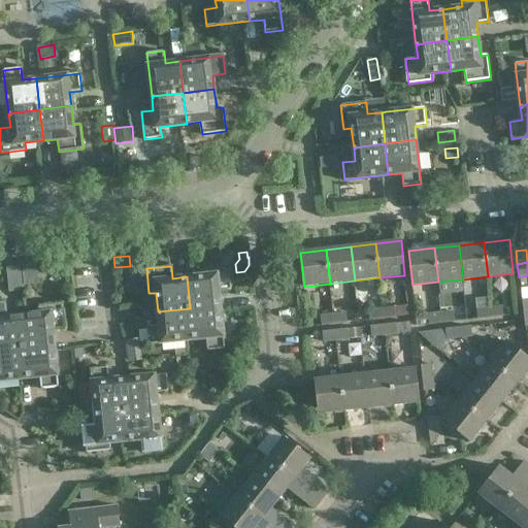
[(190,308),(221,305),(220,291),(231,290),(230,272),(187,276),(190,308)]
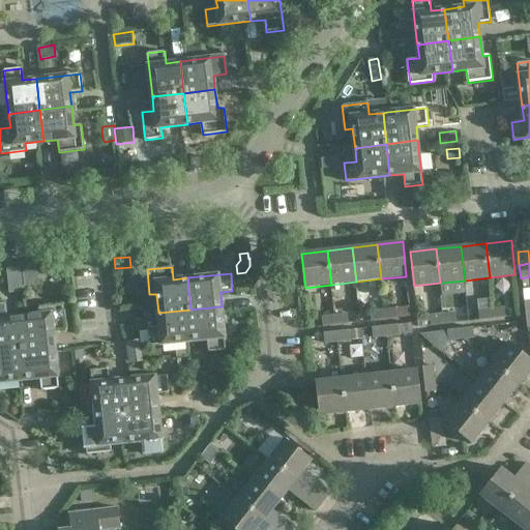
[(38,315),(20,317),(23,348),(55,345),(53,330),(65,329),(63,303),(37,306),(38,315)]
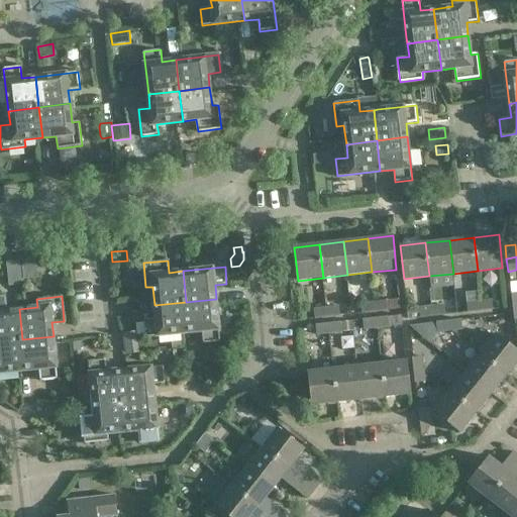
[(4,298),(0,298),(0,341),(22,339),(19,309),(6,310),(4,298)]
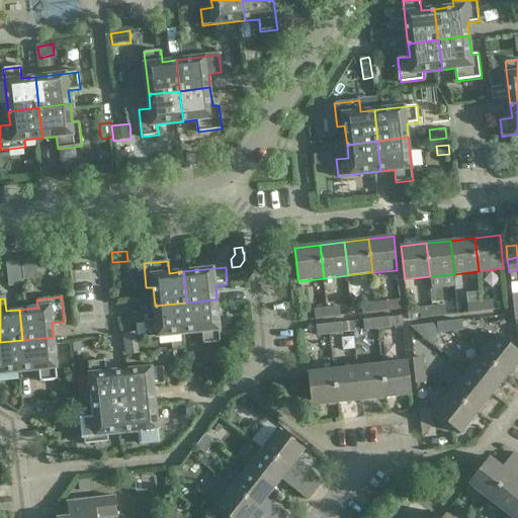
[(221,342),(217,299),(186,303),(189,333),(202,332),(203,344),(221,342)]
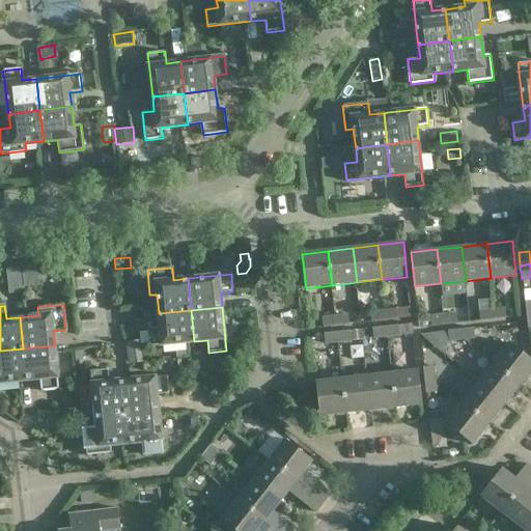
[(410,307),(396,309),(397,318),(411,317),(410,307)]
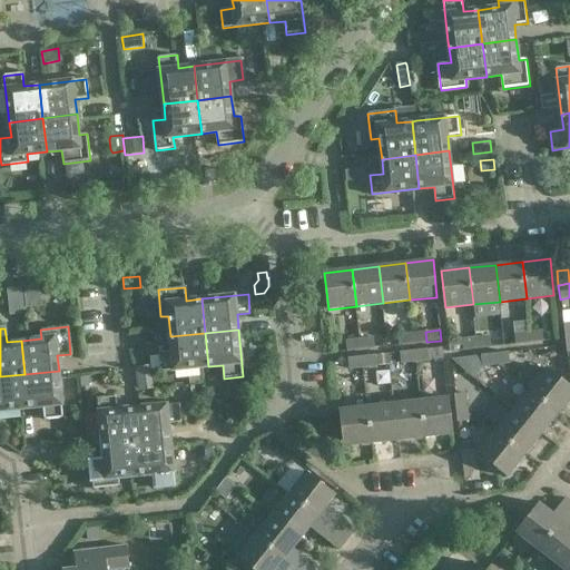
[(529,343),(543,342),(541,330),(528,332),(529,343)]
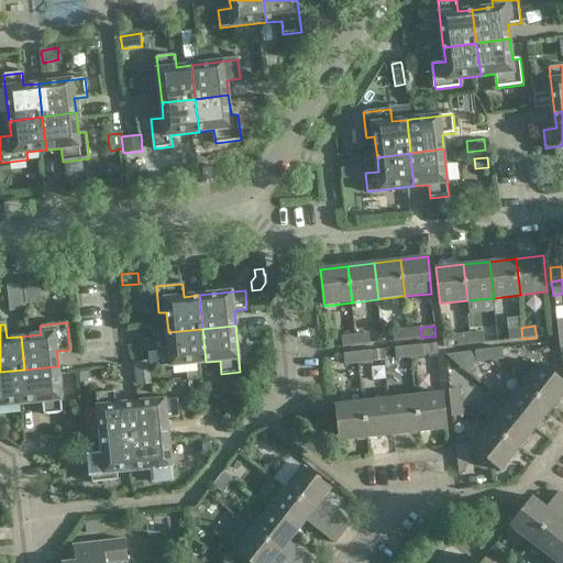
[(420,327),(406,329),(407,340),(421,339),(420,327)]
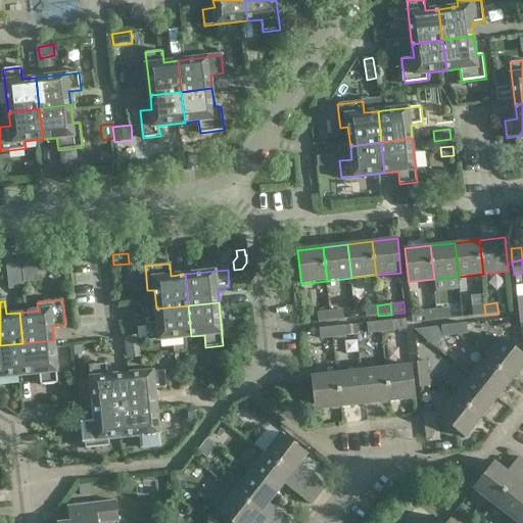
[(485,315),(484,304),(471,305),(472,316),(485,315)]
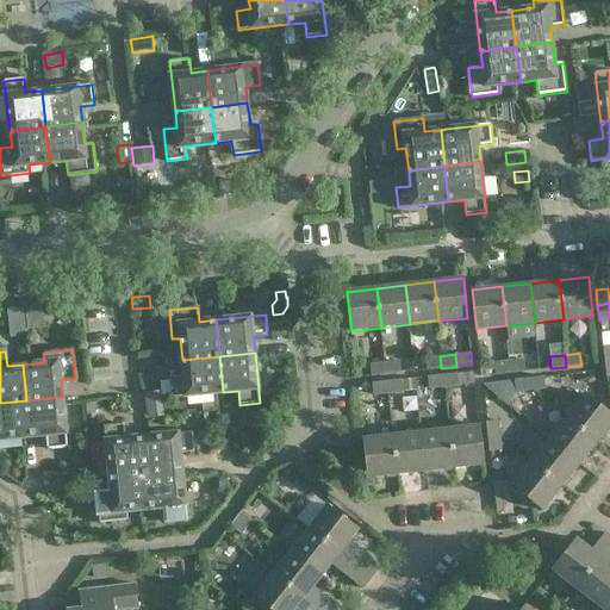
[(219,356),(182,360),(185,375),(169,377),(172,398),(223,392),(219,356)]
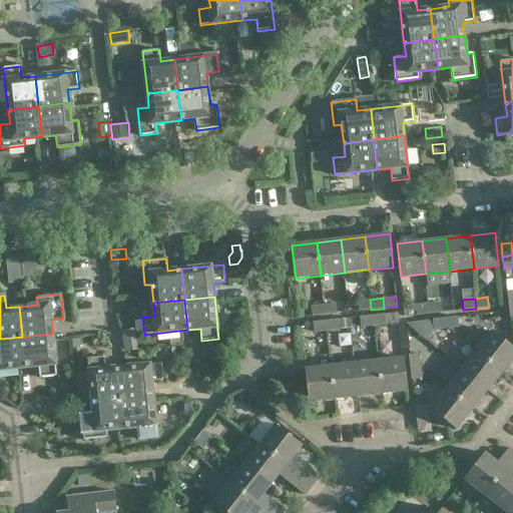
[(371,310),(370,300),(357,301),(358,312),(371,310)]
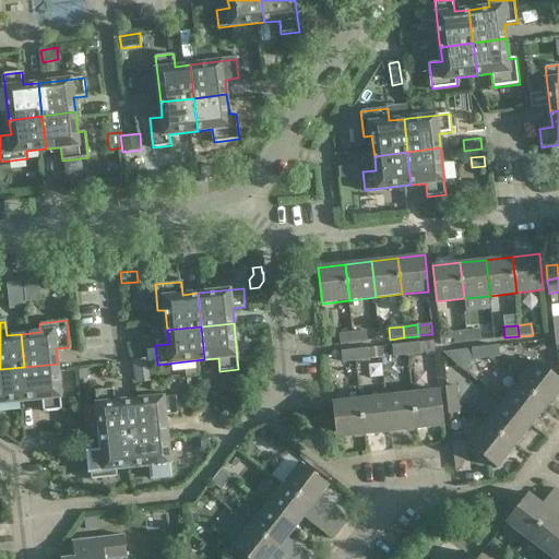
[(480,329),(466,330),(467,342),(482,341),(480,329)]
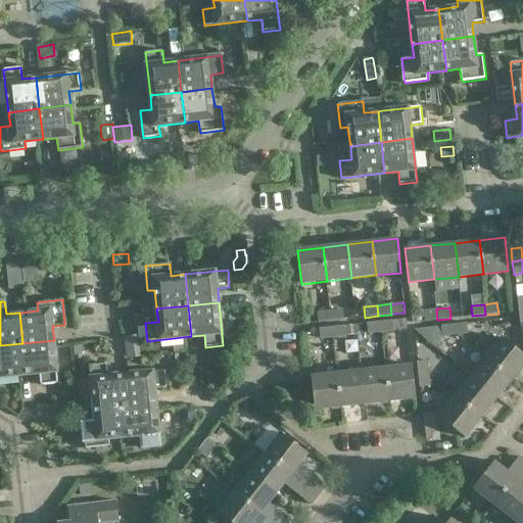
[(437,320),(436,308),(411,312),(412,323),(424,322),(437,320)]
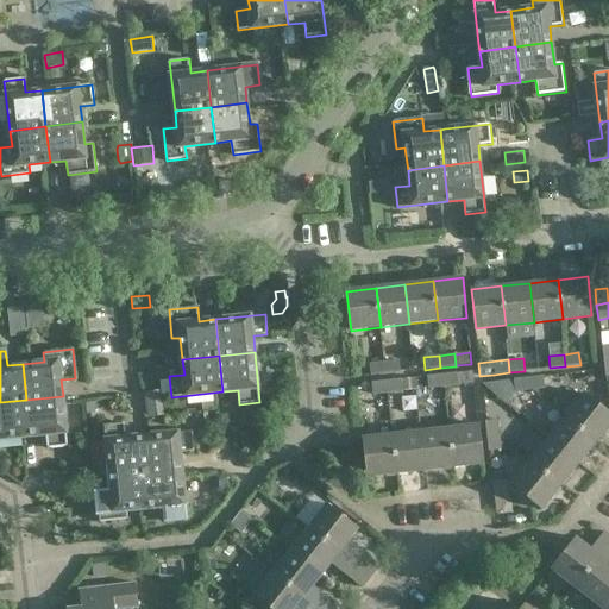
[(399,360),(384,362),(385,374),(400,372),(399,360)]
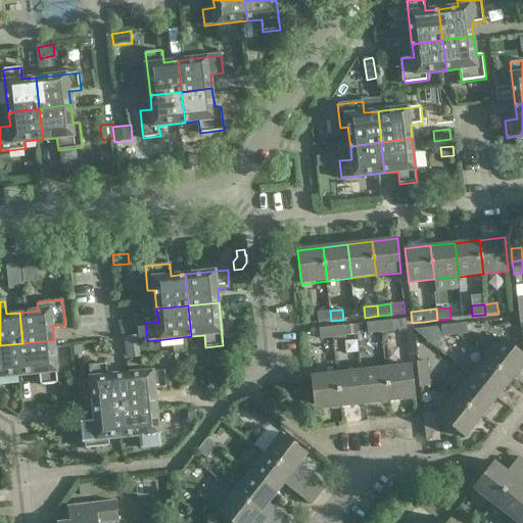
[(331,321),(330,311),(317,312),(318,322),(331,321)]
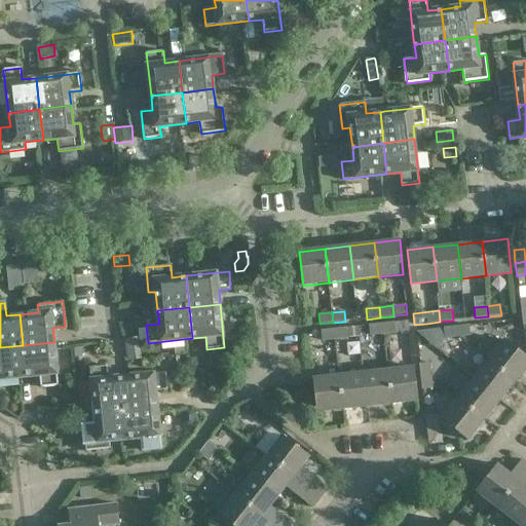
[(382,334),(396,333),(395,322),(381,323),(382,334)]
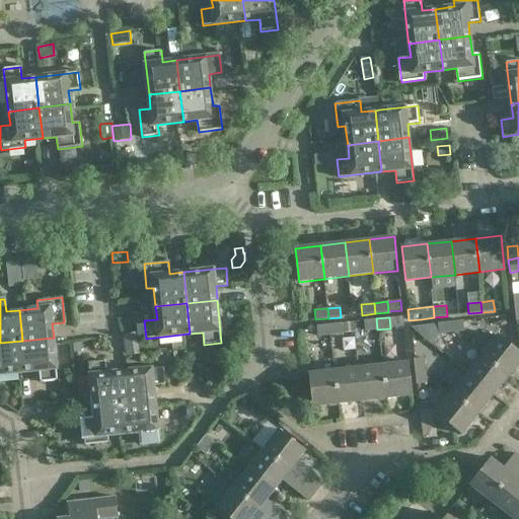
[(377,329),(376,318),(363,320),(365,330),(377,329)]
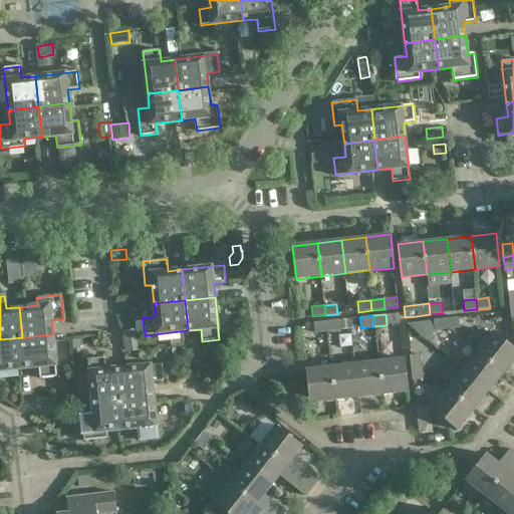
[(445,318),(447,329),(459,327),(458,317),(445,318)]
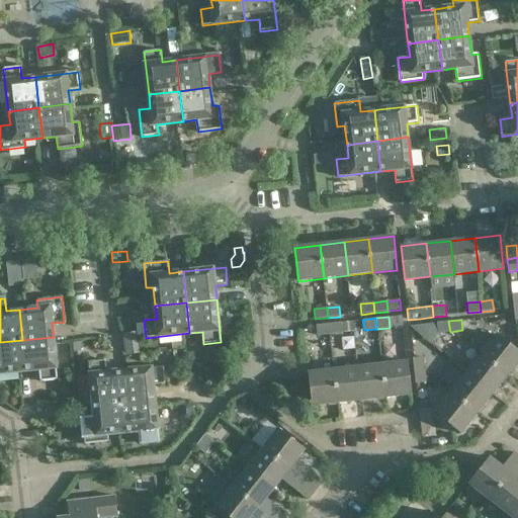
[(450,332),(448,321),(436,323),(437,333),(450,332)]
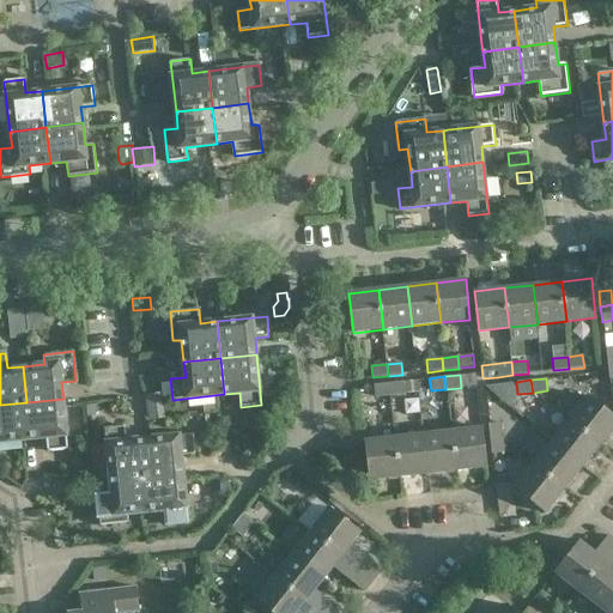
[(389,384),(390,395),(405,394),(404,382),(389,384)]
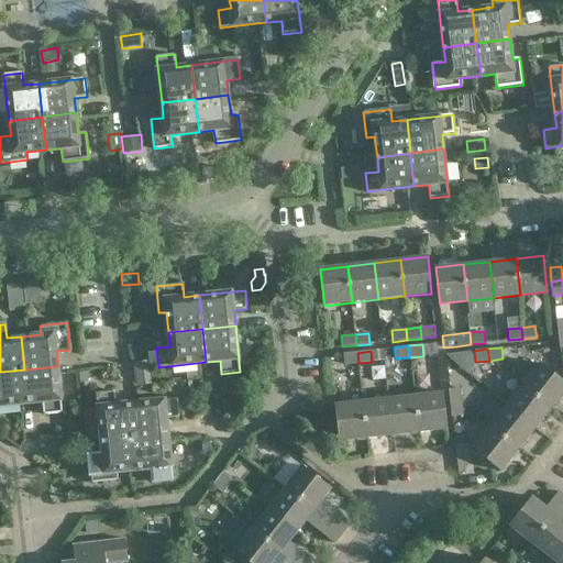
[(344,364),(359,363),(357,353),(343,354),(344,364)]
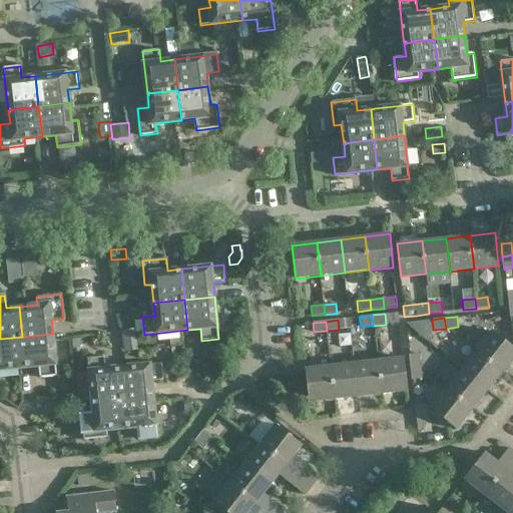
[(512,359),(512,348),(492,332),(476,351),(503,372),(512,359)]
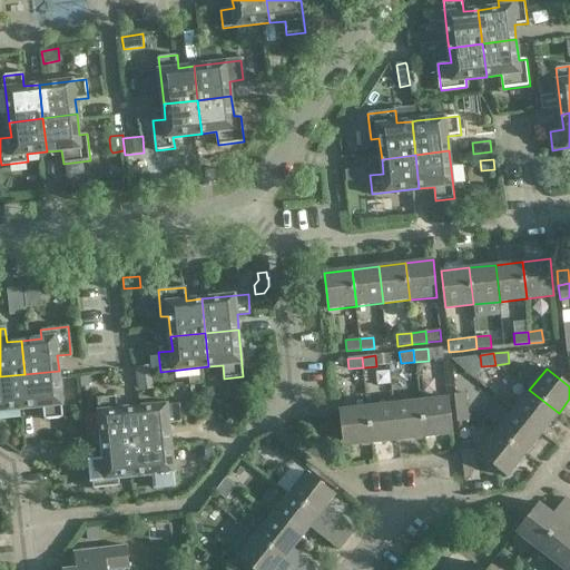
[(65,418),(59,371),(25,374),(29,409),(43,406),(45,420),(65,418)]
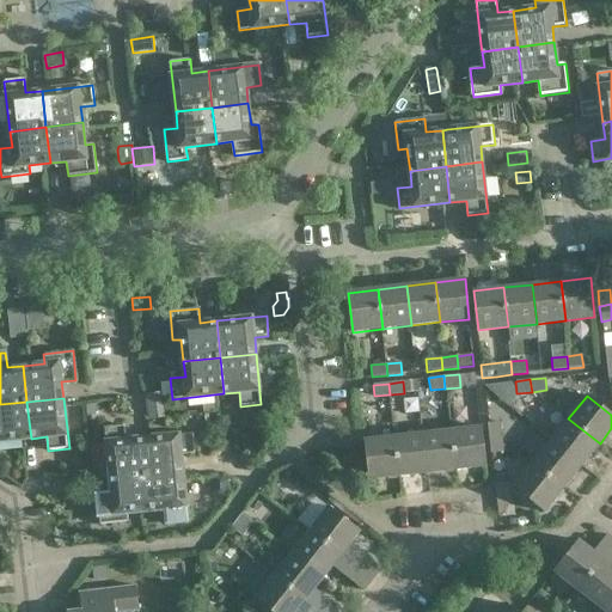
[(26,402),(0,404),(0,441),(31,439),(26,402)]
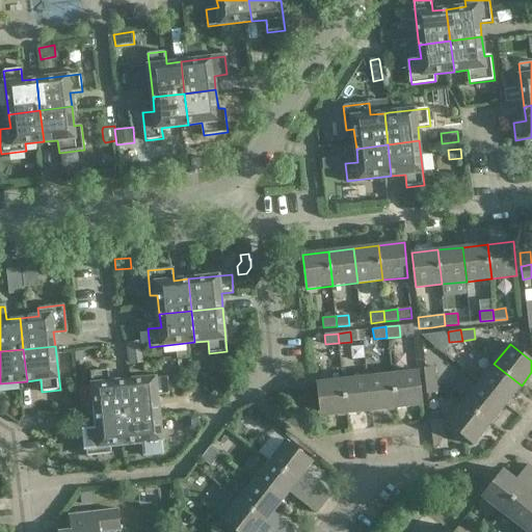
[(84,357),(83,350),(74,351),(75,361),(81,361),(84,357)]
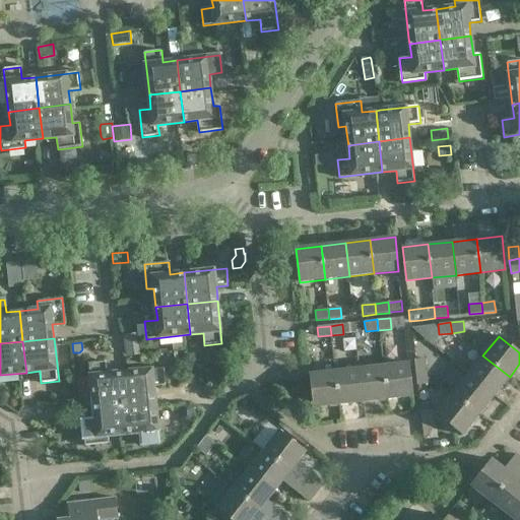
[(482,355),(468,375),(495,396),(510,377),(482,355)]
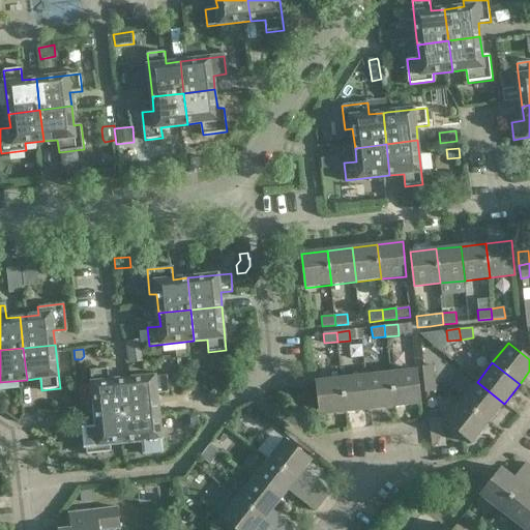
[(433,365),(422,366),(424,379),(434,378),(433,365)]
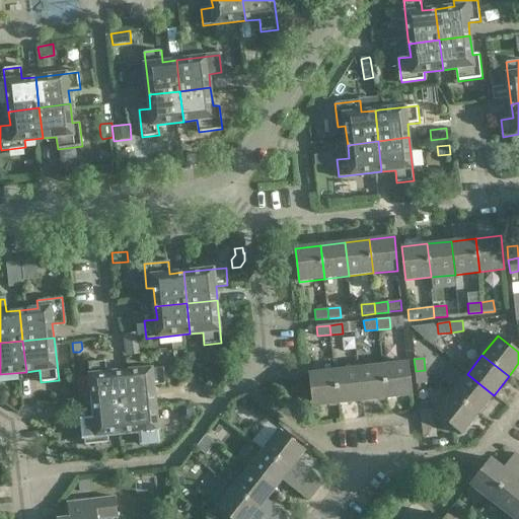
[(125,402),(121,372),(107,373),(106,361),(89,363),(93,405),(125,402)]
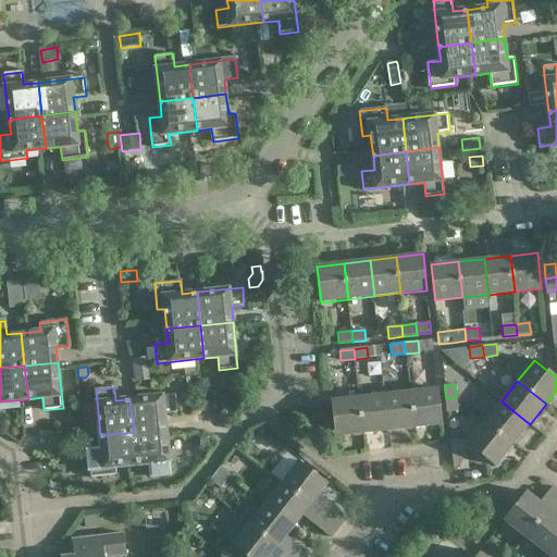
[(442,424),(437,387),(411,391),(416,428),(442,424)]
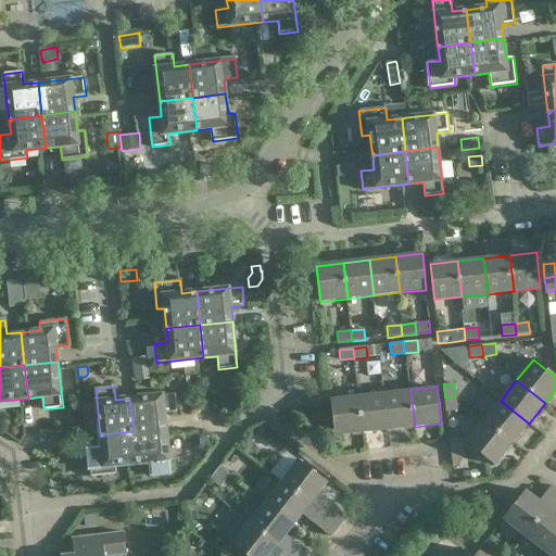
[(389,429),(415,427),(411,390),(384,393),(389,429)]
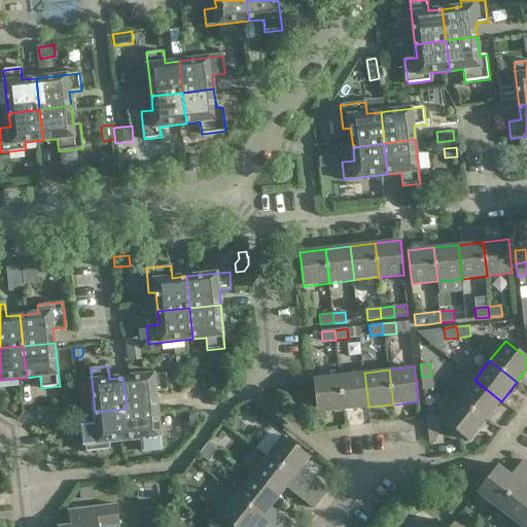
[(127,409),(157,406),(155,392),(169,390),(167,373),(123,378),(127,409)]
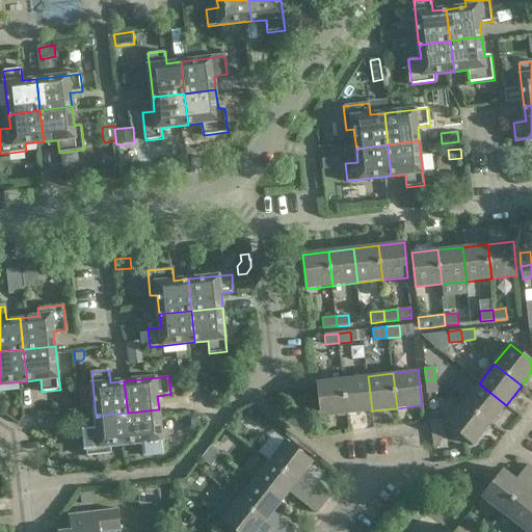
[(372,410),(368,376),(343,379),(347,414),(372,410)]
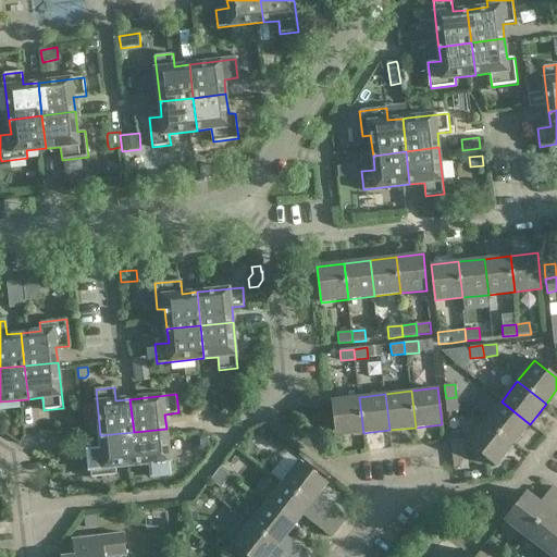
[(336,436),(363,433),(359,397),(332,400),(336,436)]
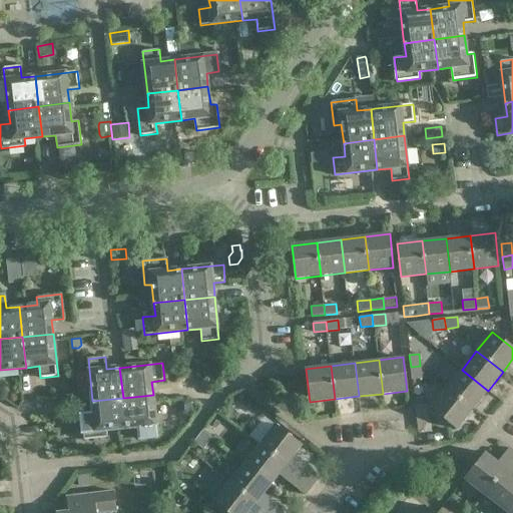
[(421,378),(420,366),(411,367),(412,379),(421,378)]
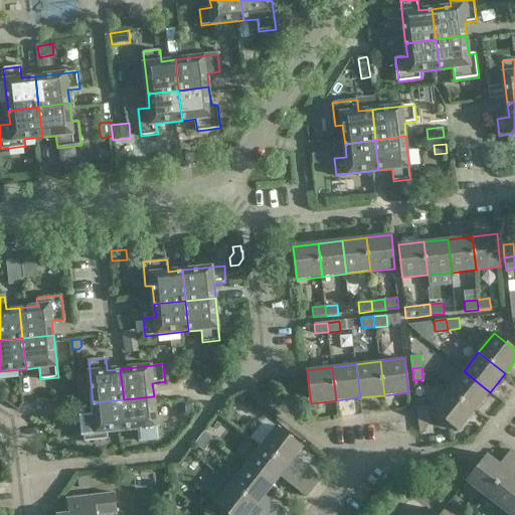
[(464,371),(449,390),(475,411),(490,392),(464,371)]
